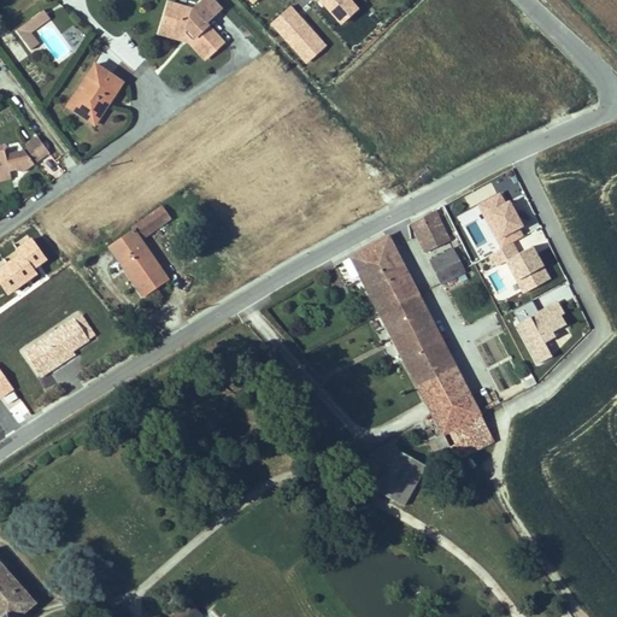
[(205,23),(219,9),(211,0),(203,0),(192,11),(169,4),(162,27),(184,33),(192,40),(189,42),(205,59),(223,42),(205,23)]
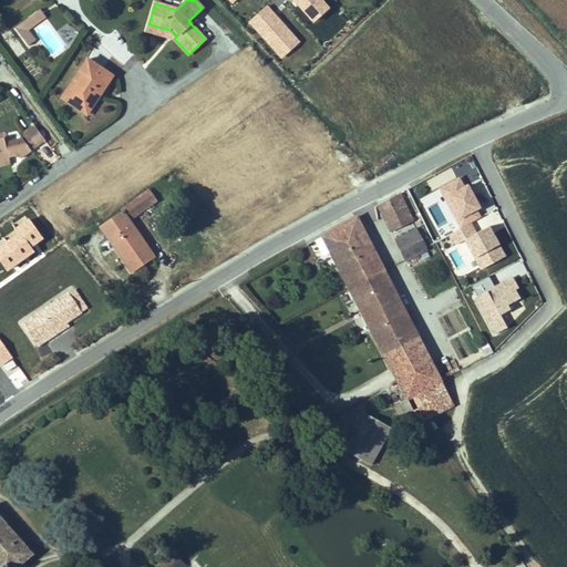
[(290,0),(312,23),(329,8),(322,0),(290,0)]
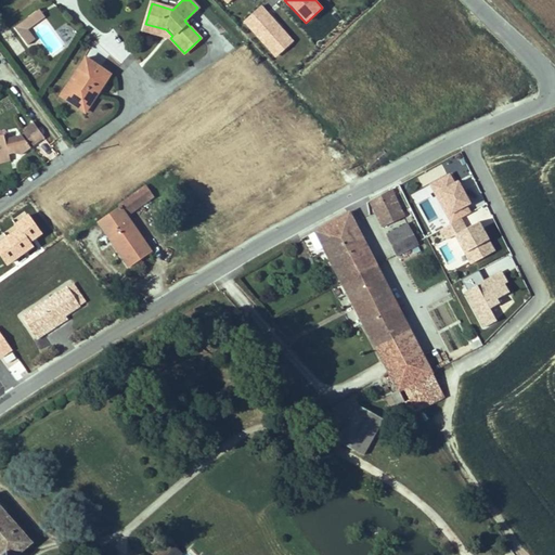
[(260,4),(242,21),(275,57),(294,40),(260,4)]
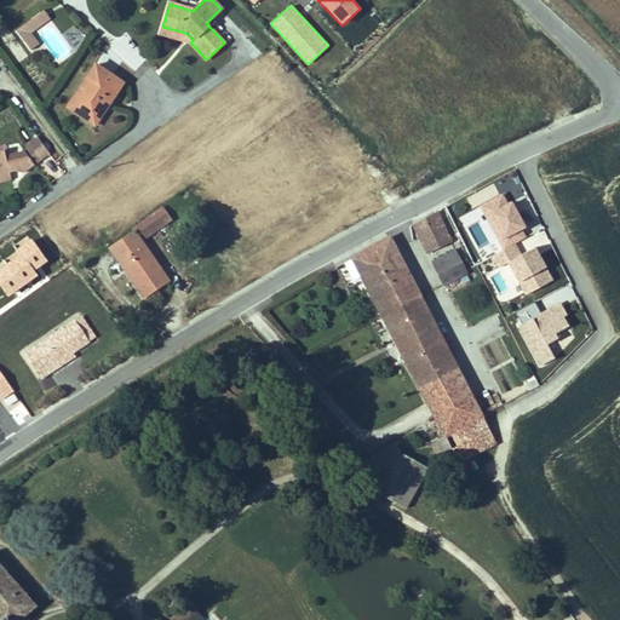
[(28,33),(50,17),(44,10),(23,26),(28,33)]
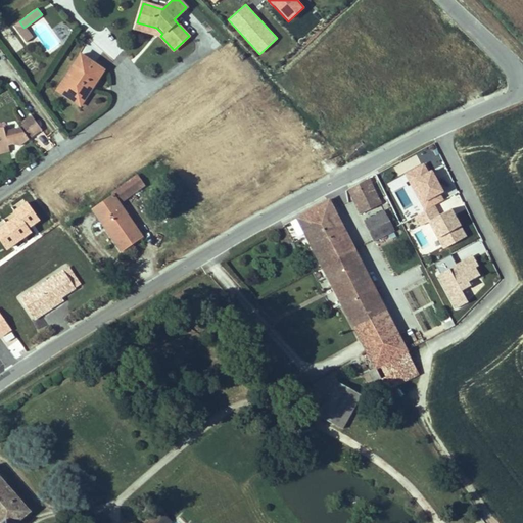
[(26,43),(32,38),(24,28),(19,21),(13,26),(26,43)]
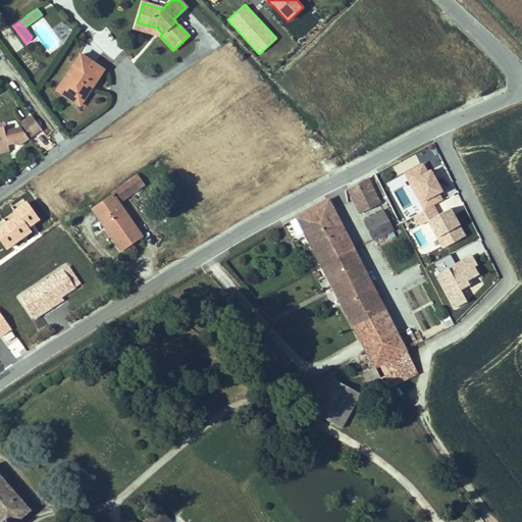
[(162,34),(156,28),(137,22),(135,28),(160,36),(162,34)]
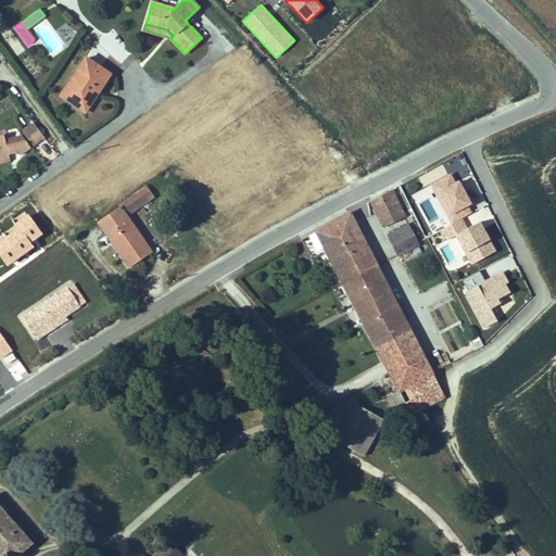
[(99,90),(110,74),(86,58),(61,96),(79,109),(91,90),(89,89),(91,86),(99,90)]
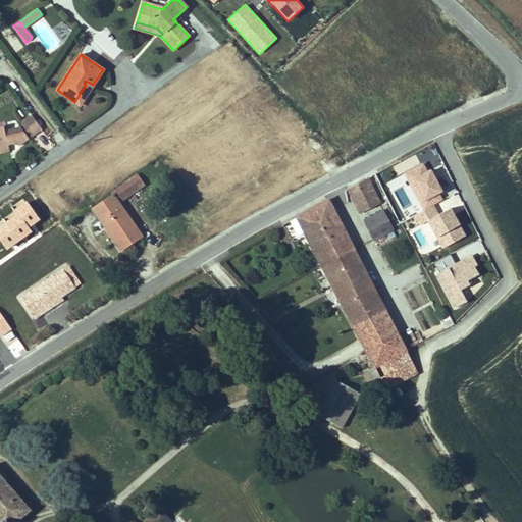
[(80,105),(93,85),(86,81),(84,84),(86,85),(74,102),(80,105)]
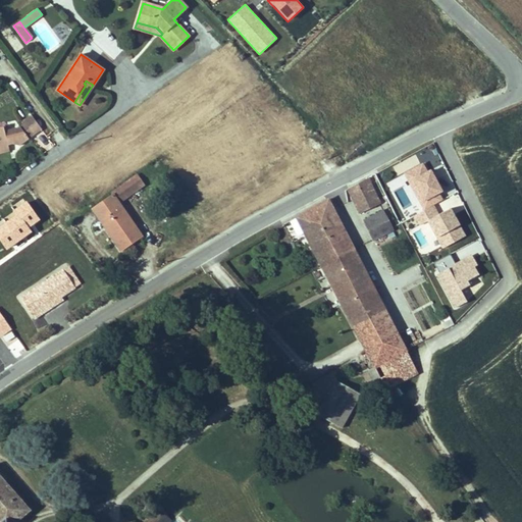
[(42,129),(32,114),(23,120),(25,123),(34,135),(42,129)]
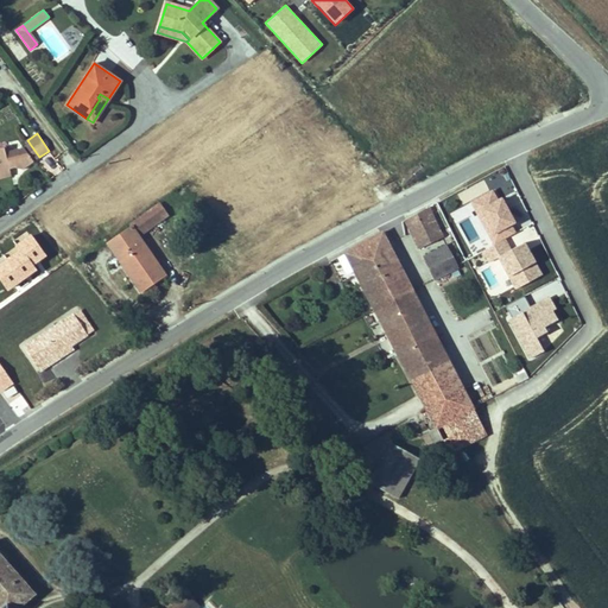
[(39,157),(30,144),(24,149),(33,162),(39,157)]
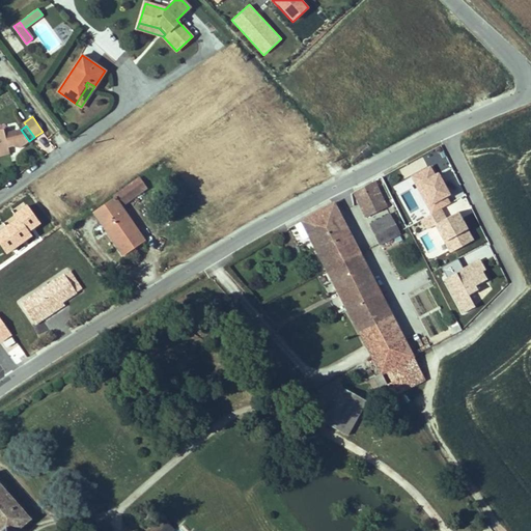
[(29,141),(21,130),(7,132),(6,128),(0,129),(0,149),(8,147),(7,145),(12,144),(14,146),(20,148),(29,141)]
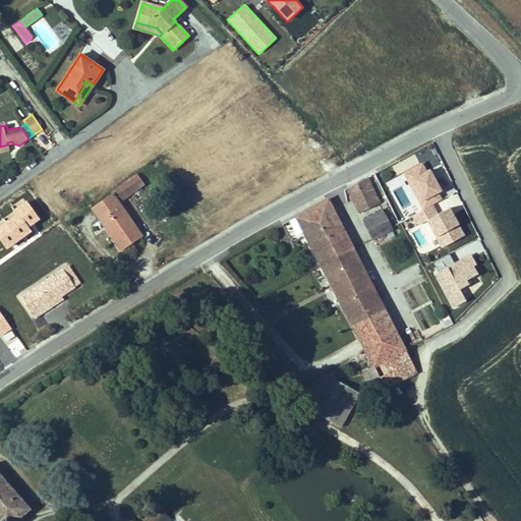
[(421,163),(402,174),(421,210),(432,205),(442,199),(421,163)]
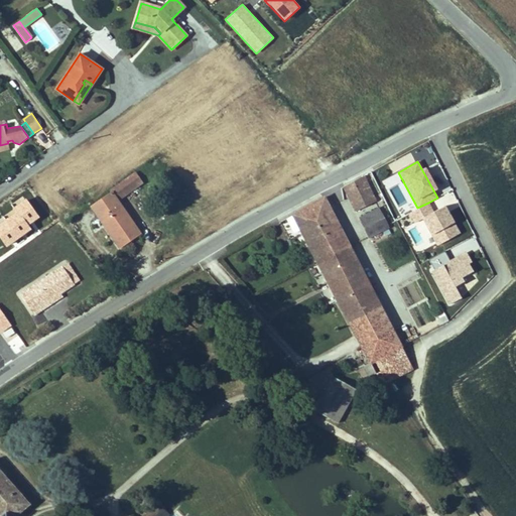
[(140,234),(117,201),(142,182),(135,173),(110,190),(112,192),(92,207),(120,247),(140,234)]
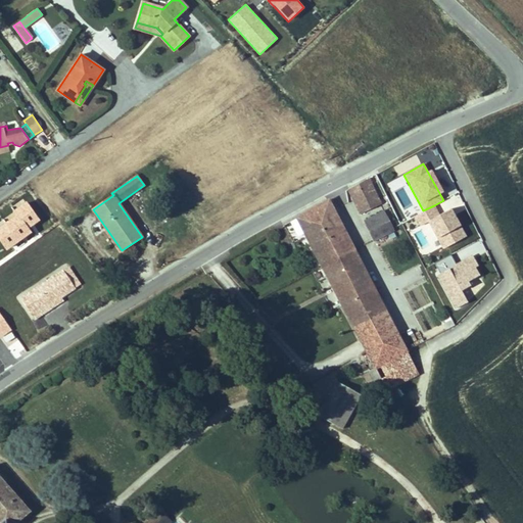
[(381,204),(368,178),(348,189),(361,214),(381,204)]
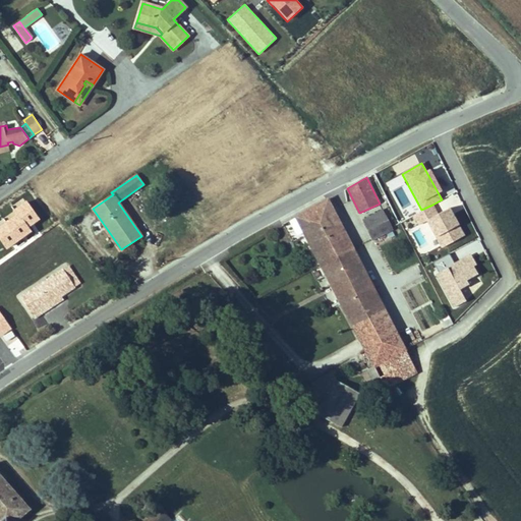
[(384,308),(327,200),(310,209),(295,216),(352,325),(384,308)]
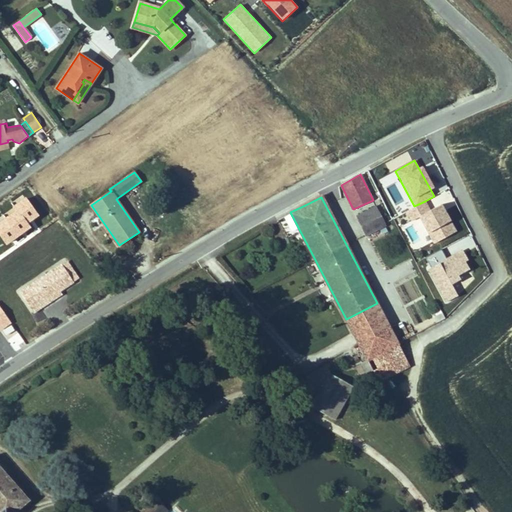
[(425,201),(414,206),(419,216),(430,210),(425,201)]
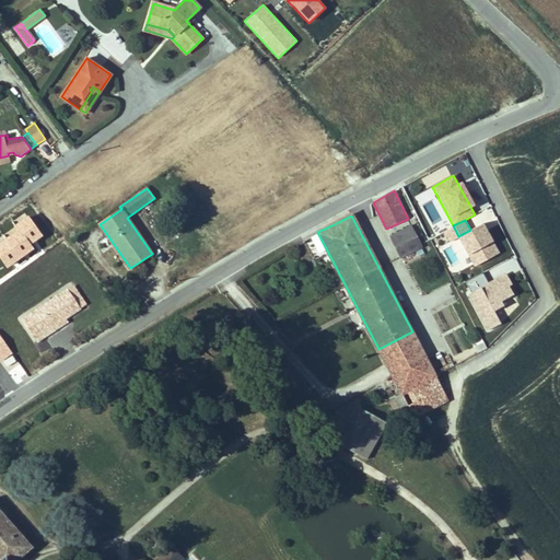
[(422,248),(408,221),(387,232),(404,264),(424,253),(422,248)]
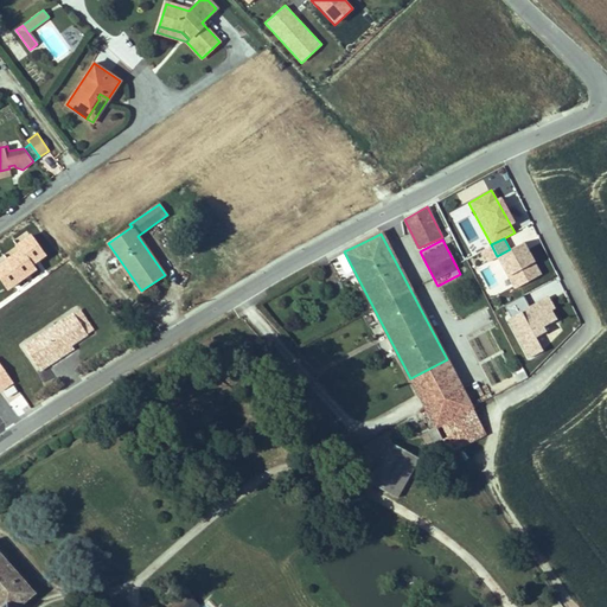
[(510,249),(497,256),(515,288),(540,274),(523,242),(510,249)]
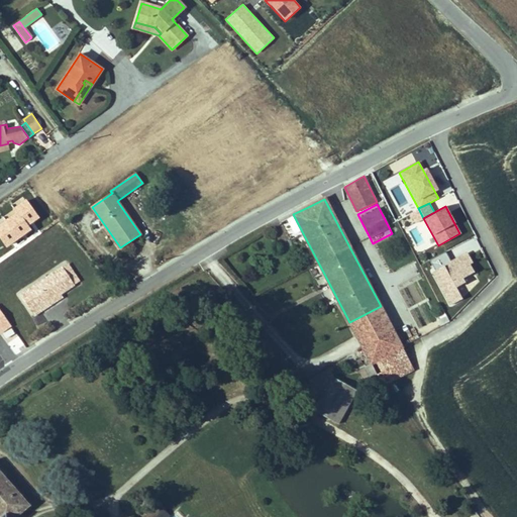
[(450,262),(445,252),(430,261),(435,270),(444,265),(450,262)]
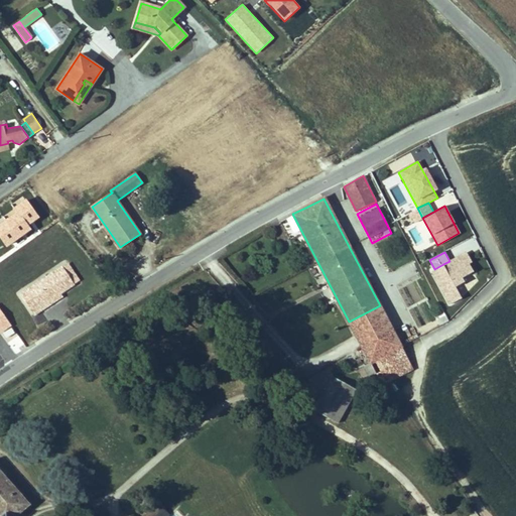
[(443,264),(455,287),(464,282),(461,278),(473,272),(469,264),(472,263),(467,252),(449,261),(443,264)]
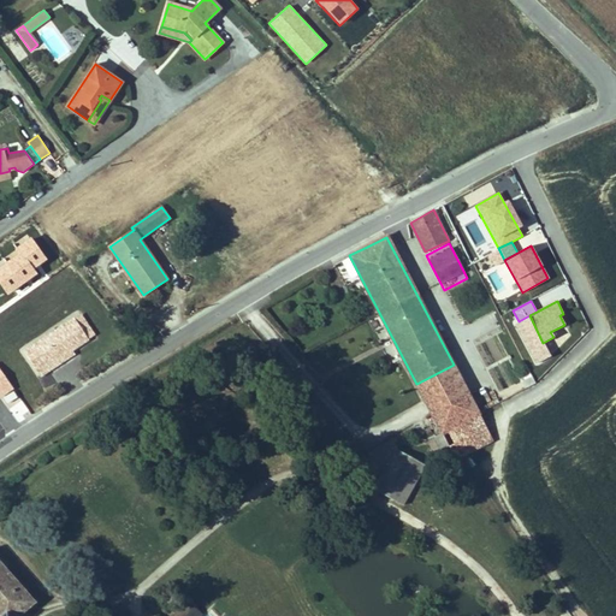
[(94,336),(81,315),(75,319),(88,339),(94,336)]
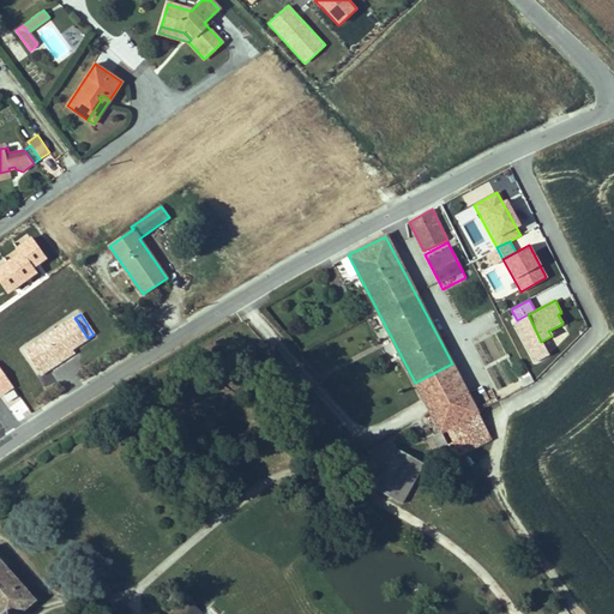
[(528,314),(517,320),(512,323),(534,365),(549,356),(541,342),(528,314)]
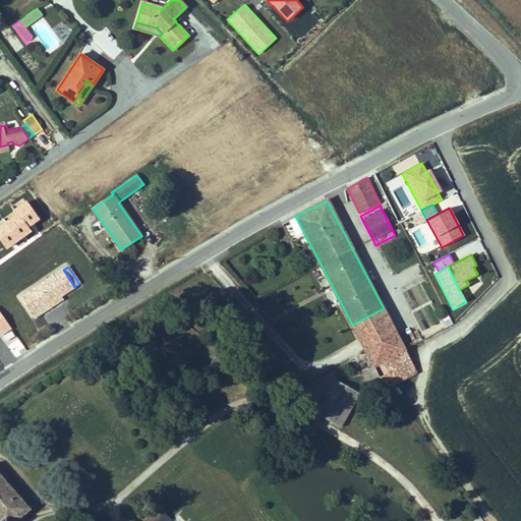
[(60,296),(74,287),(63,270),(63,269),(30,291),(43,311),(52,305),(50,303),(60,296)]
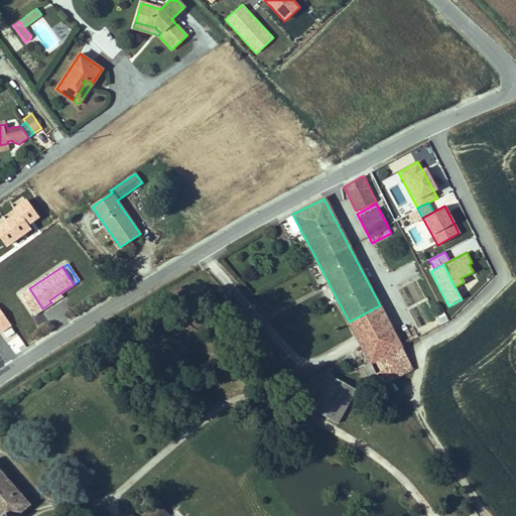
[(406,310),(425,300),(431,311),(441,306),(424,272),(414,278),(395,287),(406,310)]
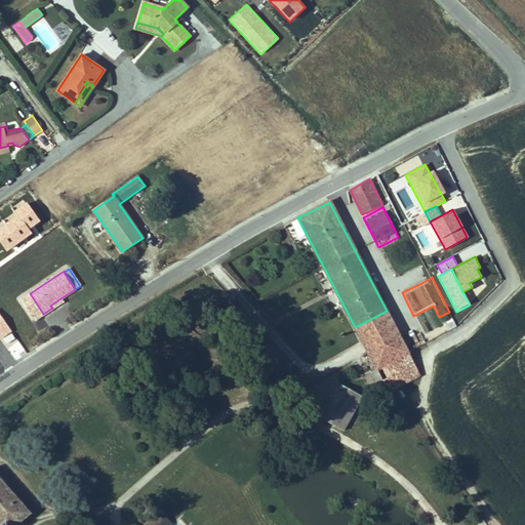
[(52,308),(63,301),(61,298),(50,306),(52,308)]
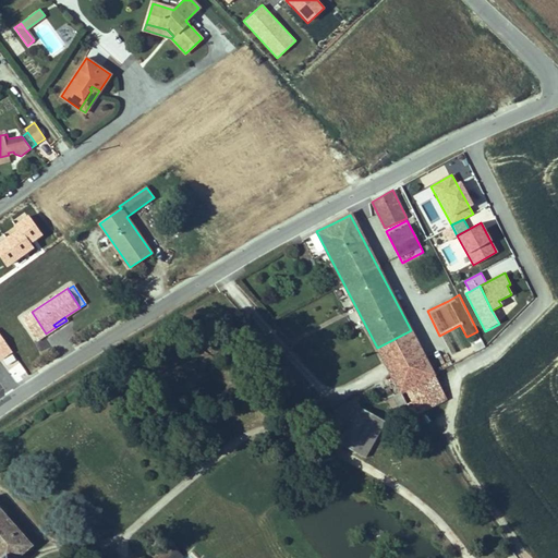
[(466,337),(460,325),(439,336),(451,358),(472,347),(466,337)]
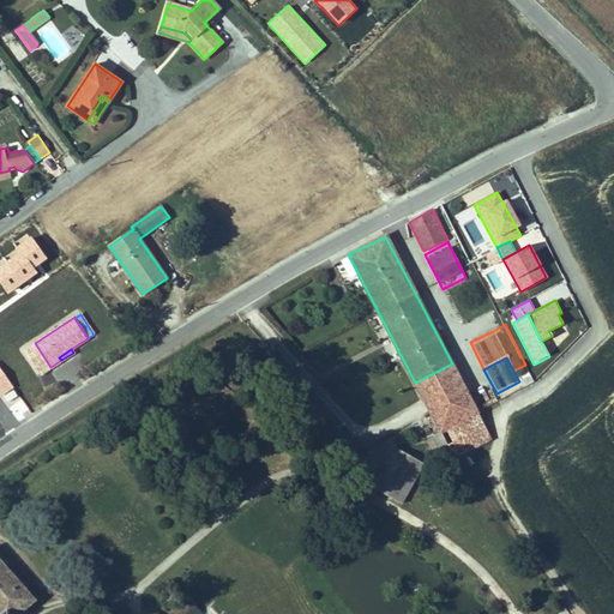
[(477,413),(452,363),(415,383),(440,432),(447,428),(461,455),(491,439),(477,413)]
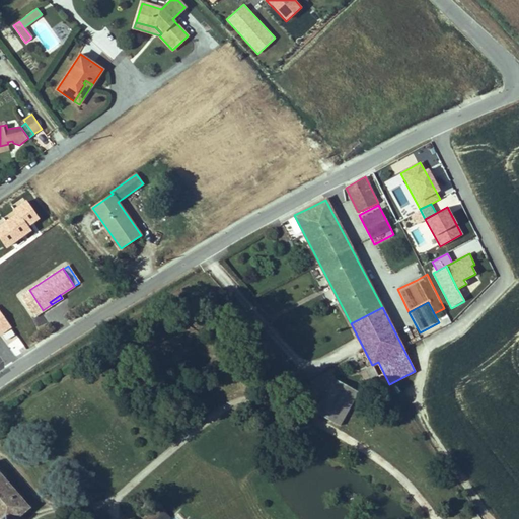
[(367,367),(372,377),(378,374),(384,387),(389,384),(378,362),(372,365),(367,367)]
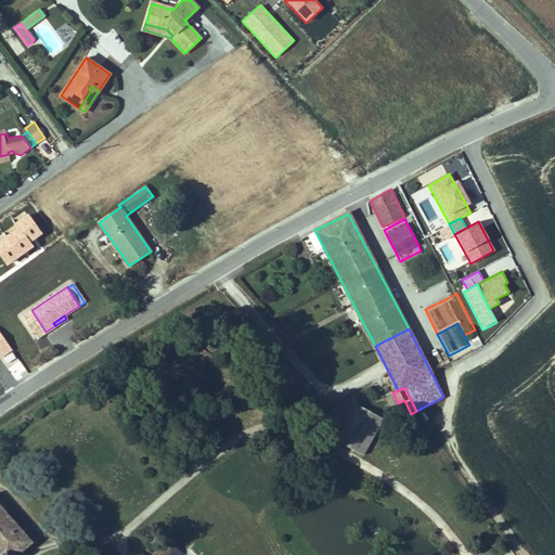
[(363,455),(384,418),(357,404),(336,440),(363,455)]
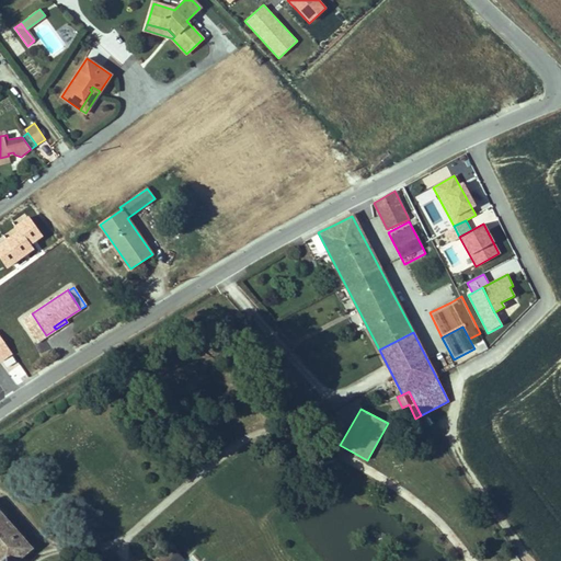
[(16,560),(33,548),(0,510),(0,560),(16,560)]
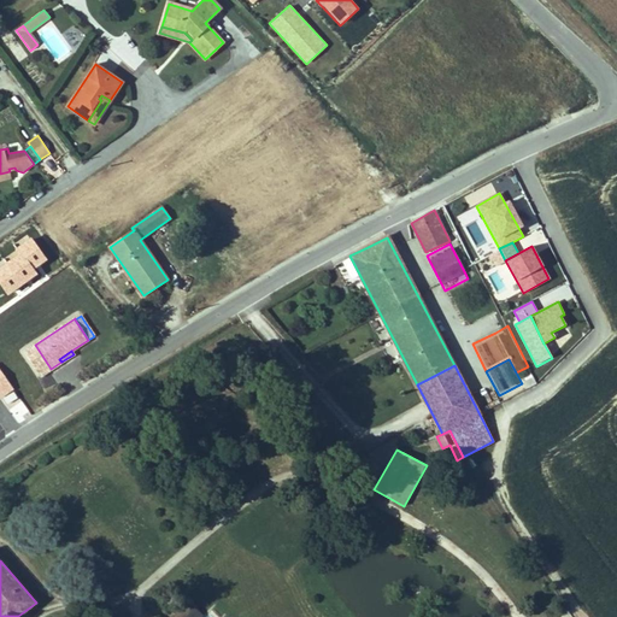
[(199,616),(201,615),(186,600),(169,616),(199,616)]
